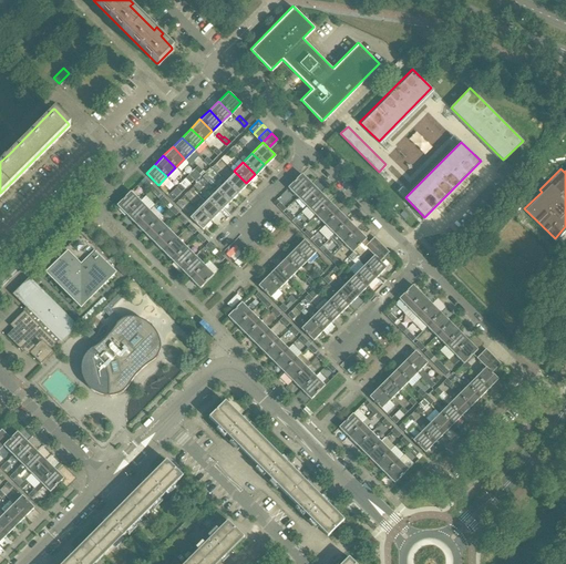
[(234,171),(225,180),(237,192),(246,183),(234,171)]
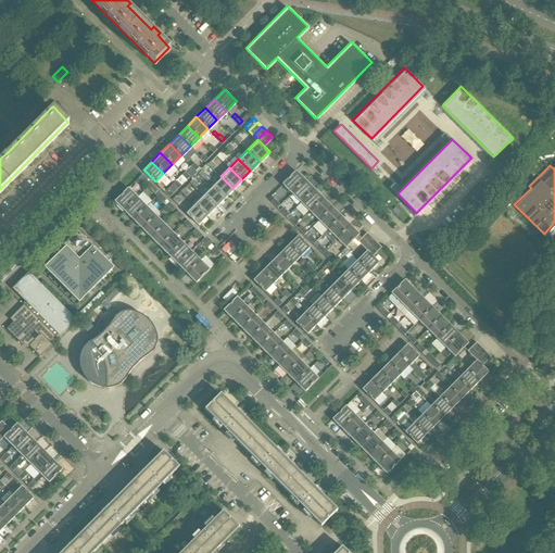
[(281,181),(290,191),(304,178),(294,168),(281,181)]
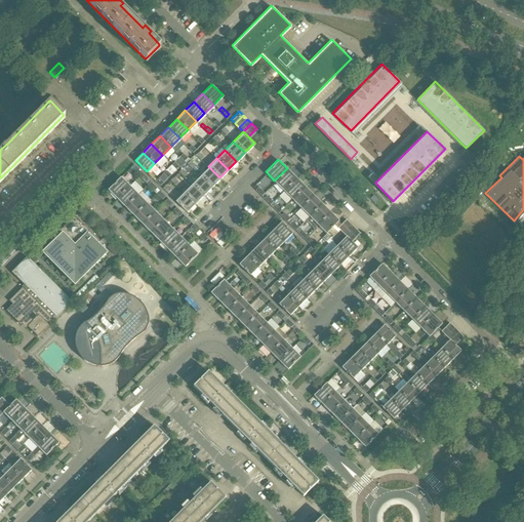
[(175,167),(170,163),(162,171),(166,176),(175,167)]
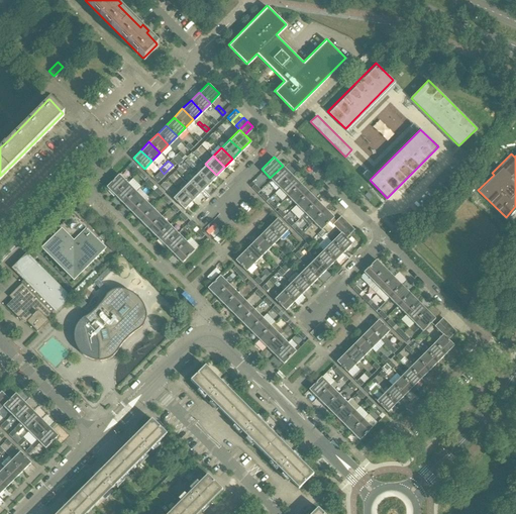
[(130,166),(136,172),(139,169),(133,163),(130,166)]
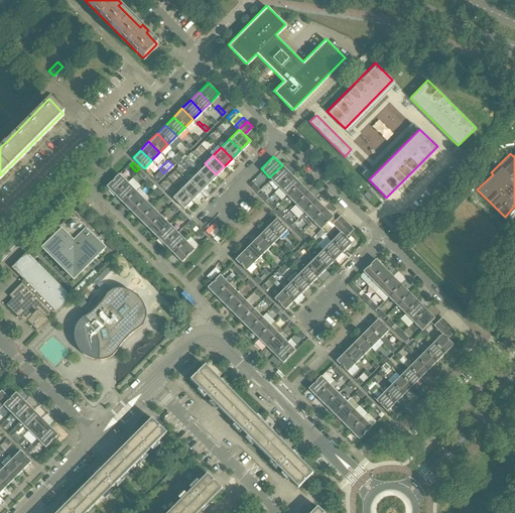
[(205,163),(197,172),(207,182),(216,174),(205,163)]
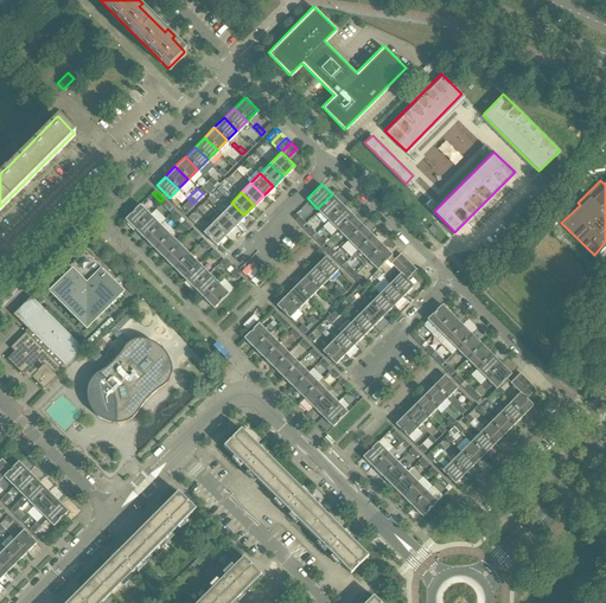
[(317,209),(327,218),(342,204),(332,194),(317,209)]
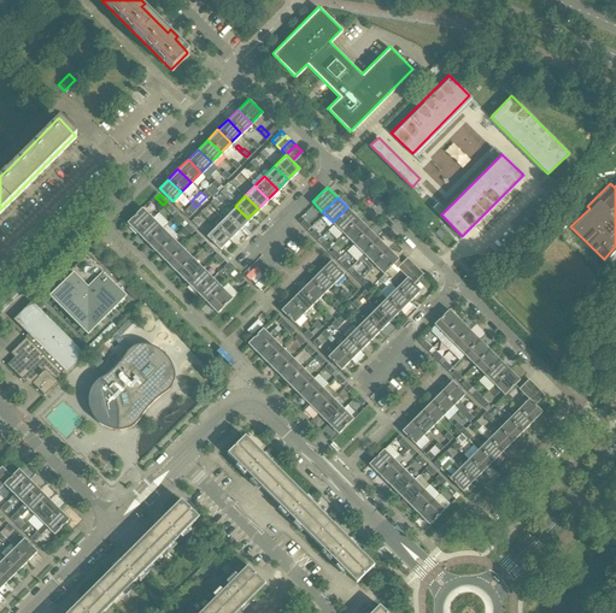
[(166,201),(163,205),(170,212),(174,208),(166,201)]
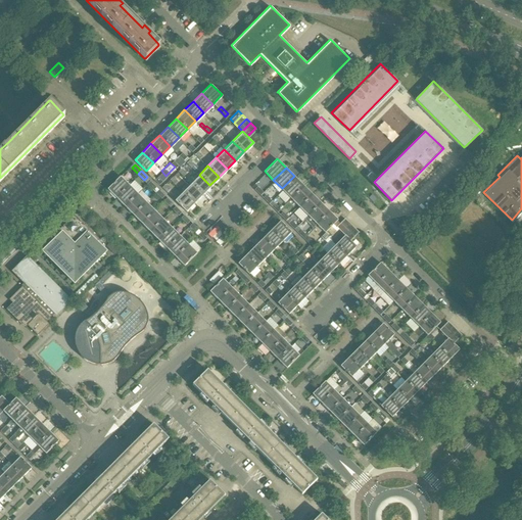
[(106,187),(115,196),(129,183),(120,175),(106,187)]
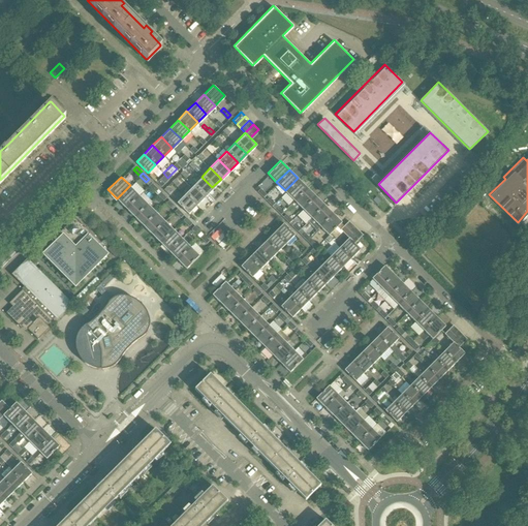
[(202,177),(192,185),(204,196),(212,187),(202,177)]
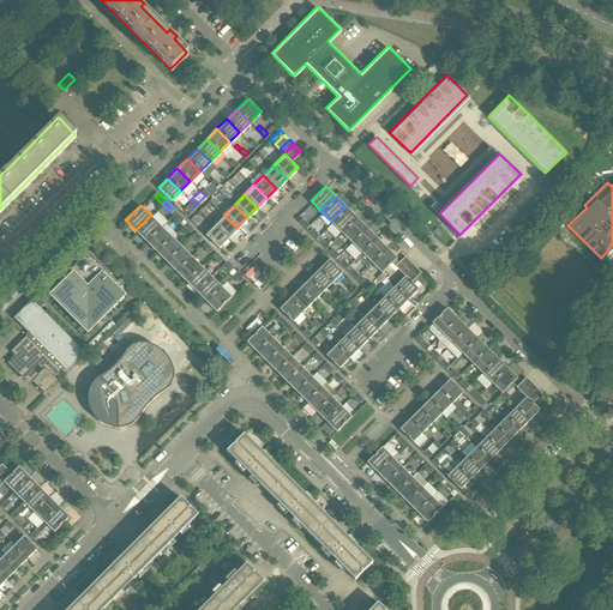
[(331,221),(341,231),(355,216),(346,206),(331,221)]
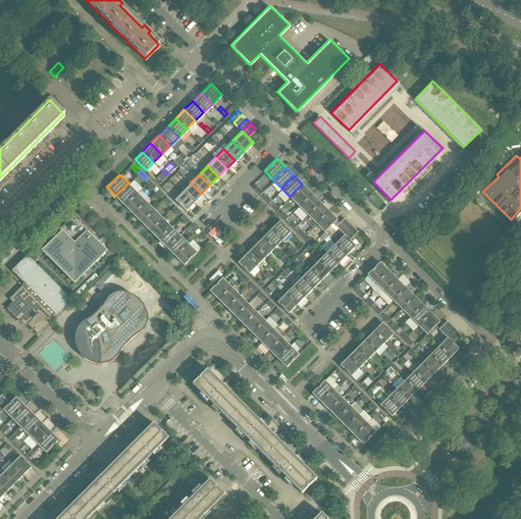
[(155,185),(149,178),(146,182),(152,188),(155,185)]
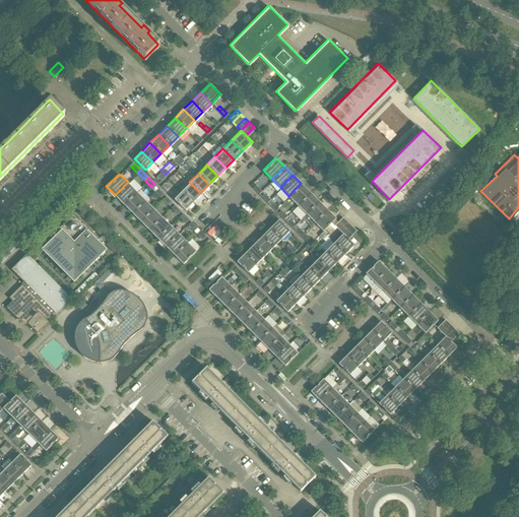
[(115,195),(123,203),(136,191),(128,182),(115,195)]
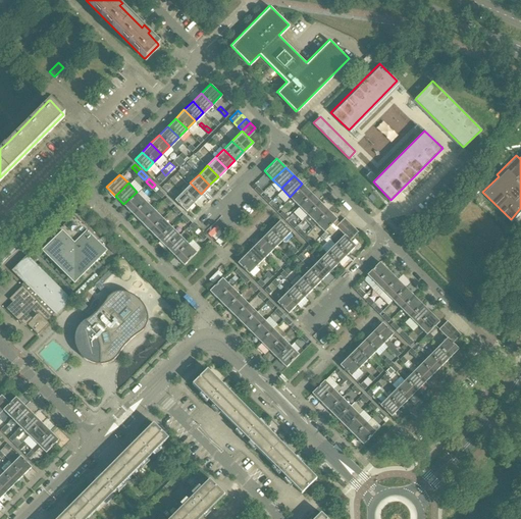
[(190,183),(181,191),(193,202),(201,194),(190,183)]
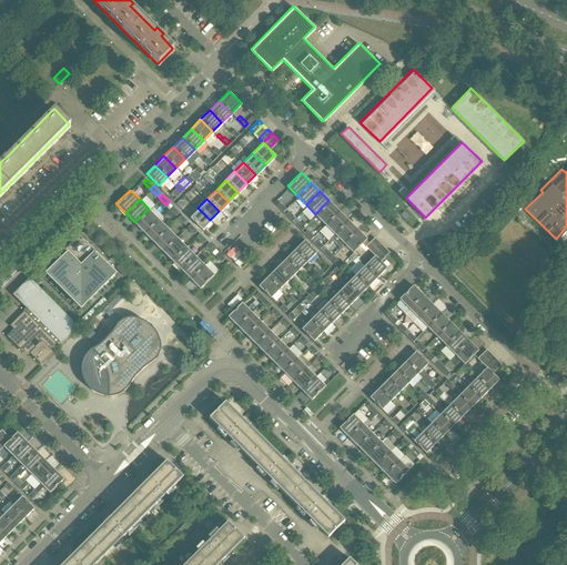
[(279,200),(275,203),(282,210),(285,207),(279,200)]
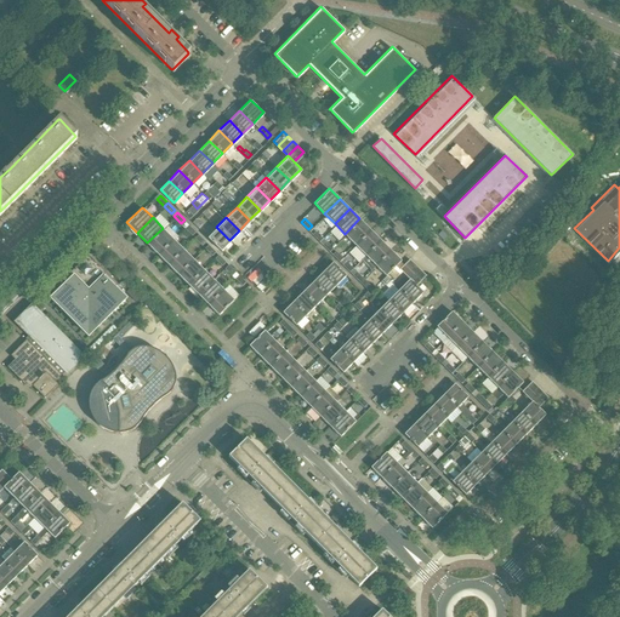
[(345,234),(354,244),(370,228),(359,218),(345,234)]
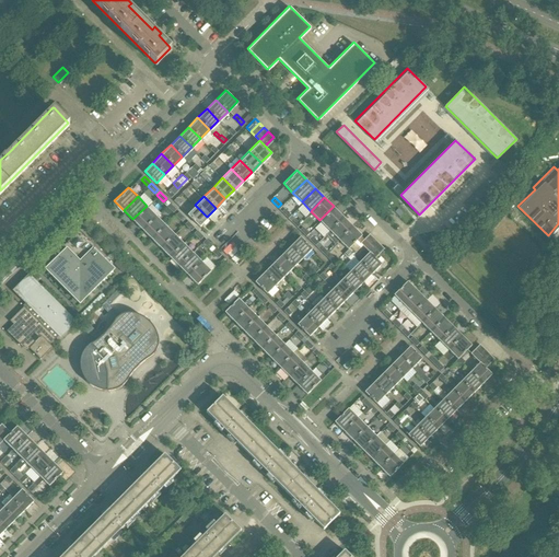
[(175,207),(169,200),(165,204),(172,210),(175,207)]
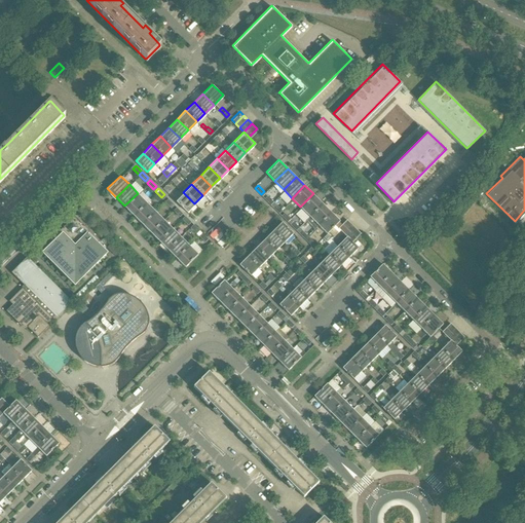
[(194,203),(183,192),(176,199),(186,211),(194,203)]
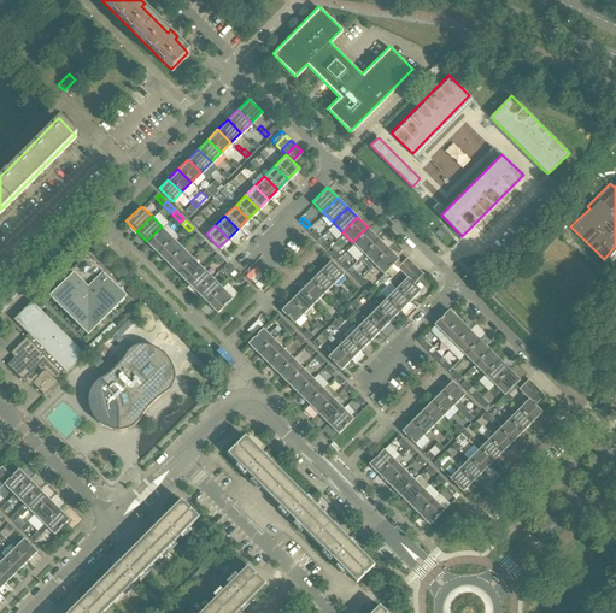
[(146,241),(156,251),(171,236),(162,227),(146,241)]
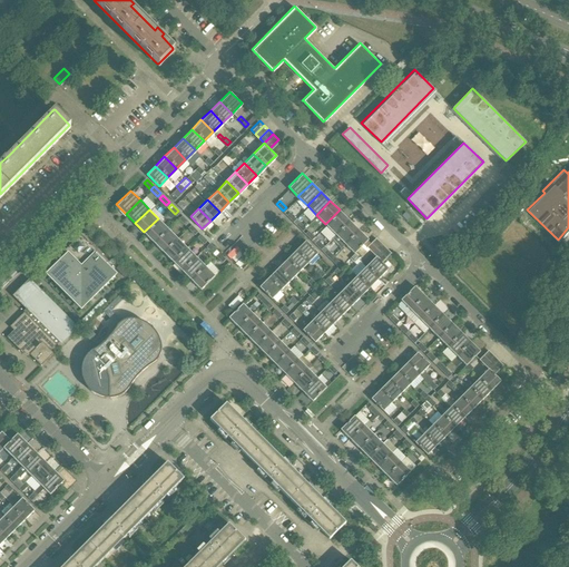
[(325,224),(334,233),(349,220),(340,209),(325,224)]
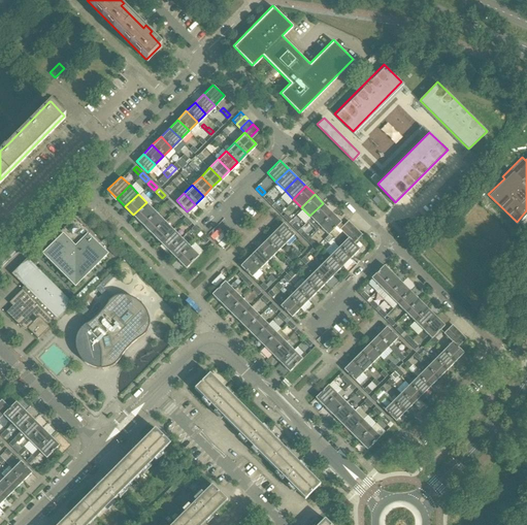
[(267,195),(265,197),(264,198),(270,204),(273,201),(267,195)]
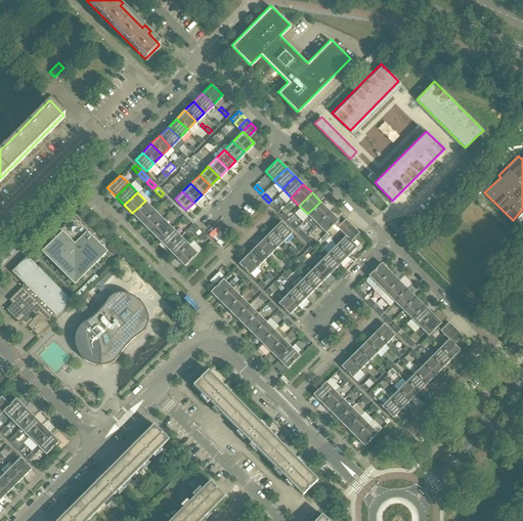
[(173,203),(167,197),(164,200),(169,206),(173,203)]
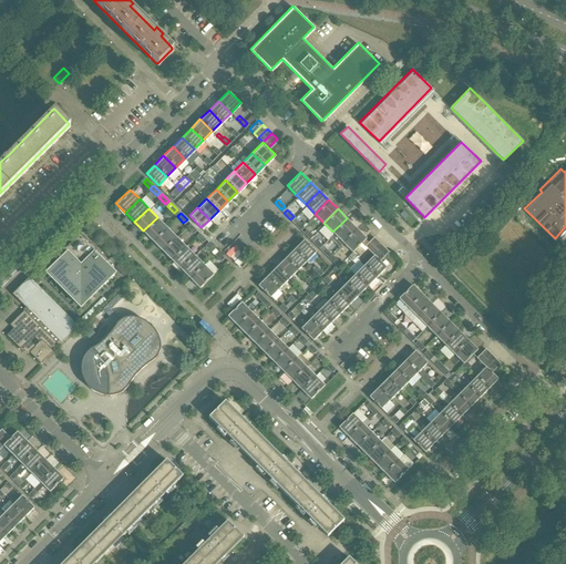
[(143,231),(153,241),(166,226),(157,217),(143,231)]
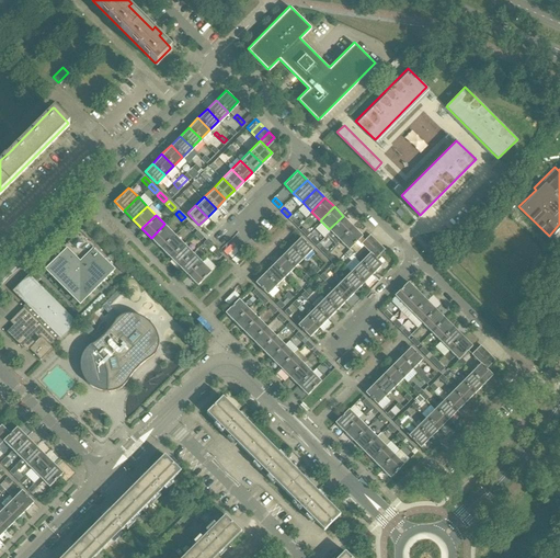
[(290,219),(297,226),(300,223),(294,216),(290,219)]
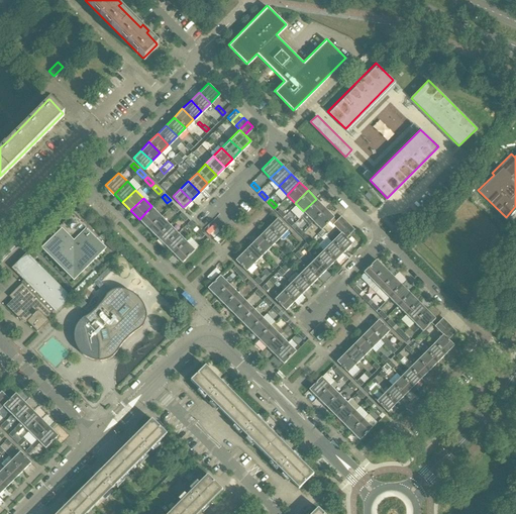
[(303,211),(312,219),(324,207),(316,199),(303,211)]
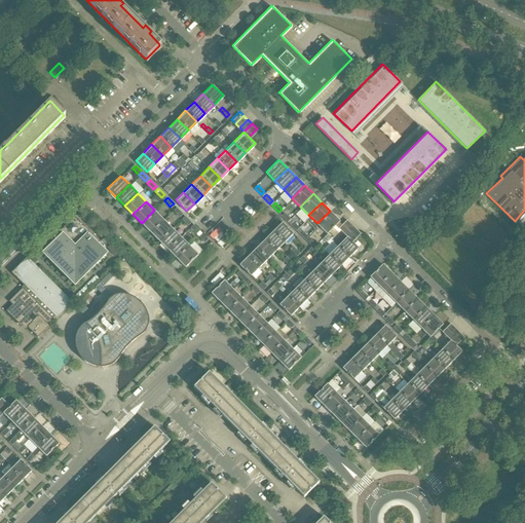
[(182,212),(176,206),(173,209),(179,215),(182,212)]
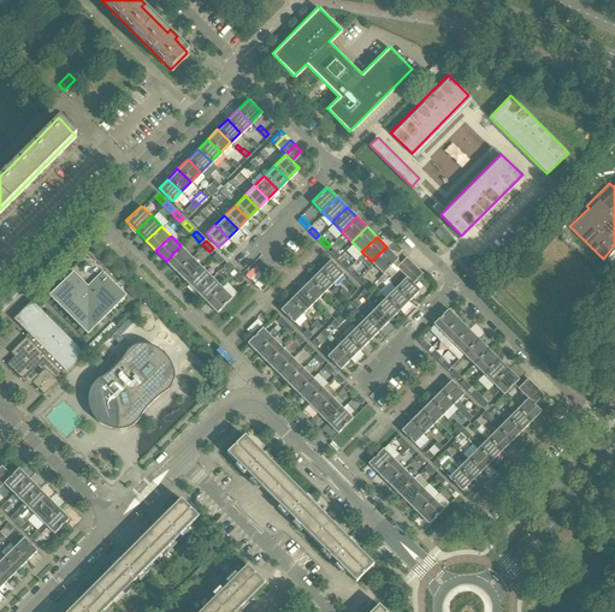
[(166,261),(176,271),(190,255),(181,245),(166,261)]
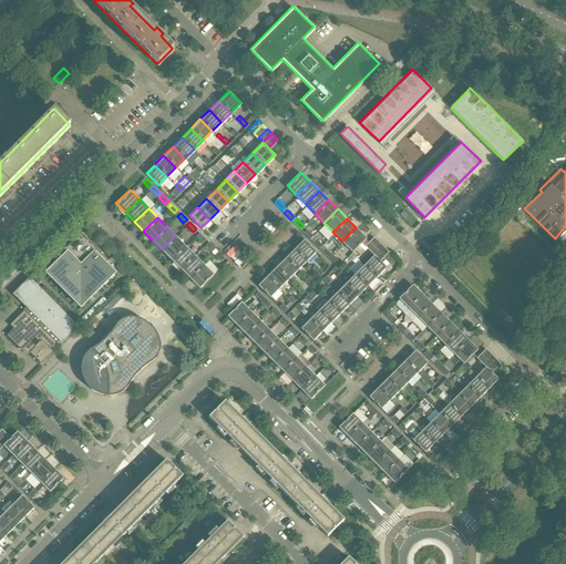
[(302,231),(309,237),(312,234),(306,227),(302,231)]
